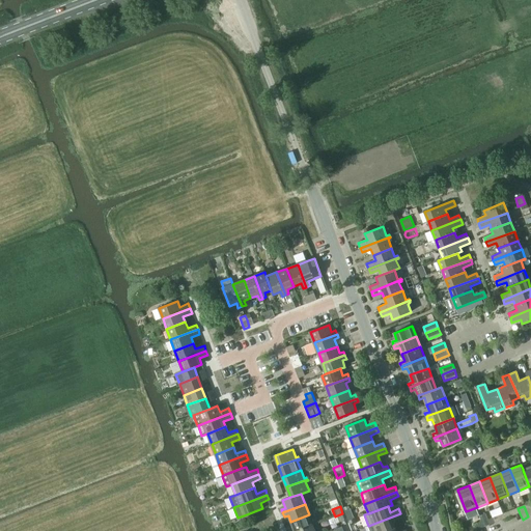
[(506,520),(515,515),(513,509),(503,513),(506,520)]
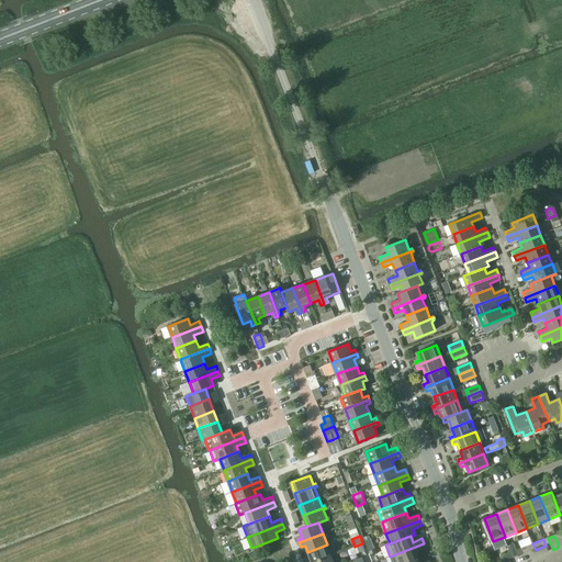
[(311,560),(306,561),(314,561),(332,555),(336,553),(332,542),(327,544),(307,552),(311,560)]
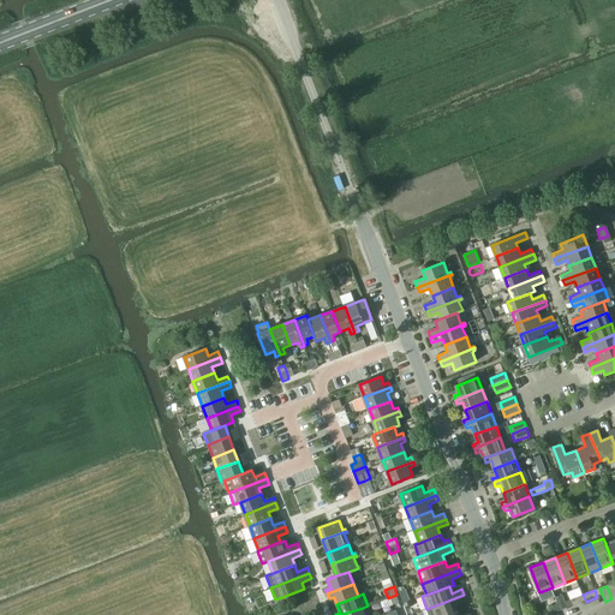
[(464,595),(427,609),(429,614),(447,614),(458,610),(455,604),(466,601),(464,595)]
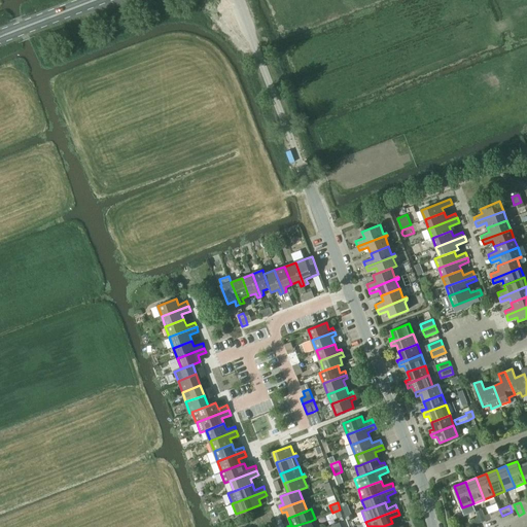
[(483,510),(477,513),(479,518),(481,524),(487,521),(483,510)]
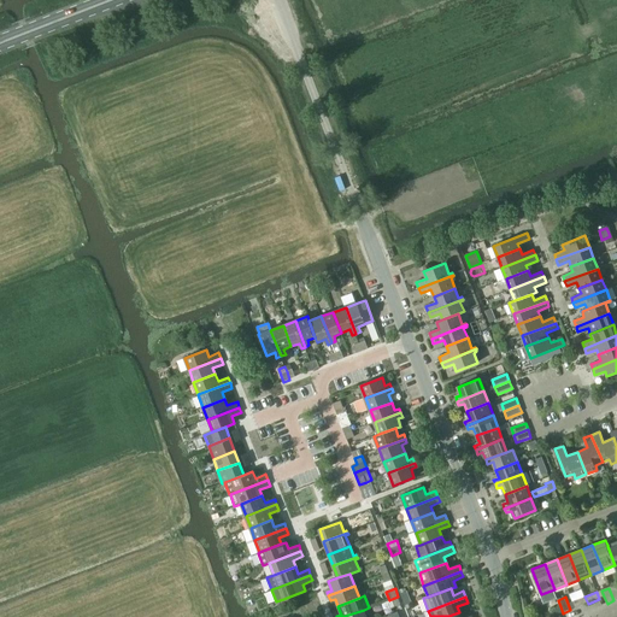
[(588,604),(585,597),(575,601),(577,607),(588,604)]
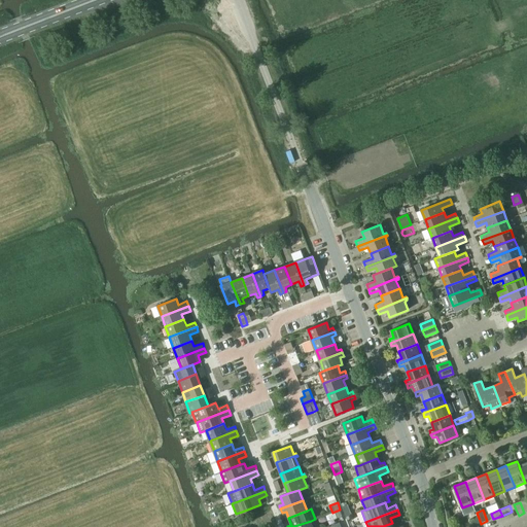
[(473,526),(475,526),(481,524),(479,518),(470,521),(473,526)]
